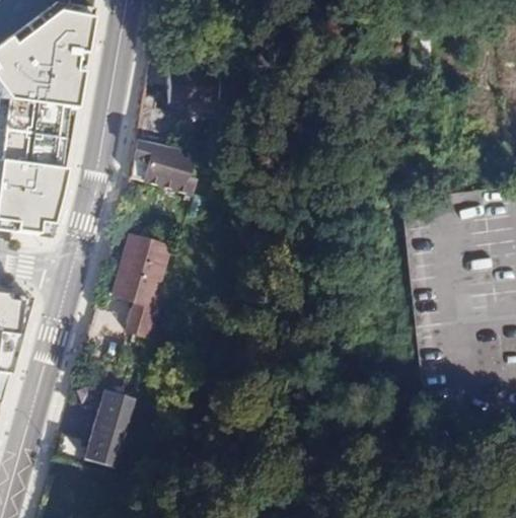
[(0,45),(0,230),(48,237),(65,170),(93,10),(55,5),(0,45)]
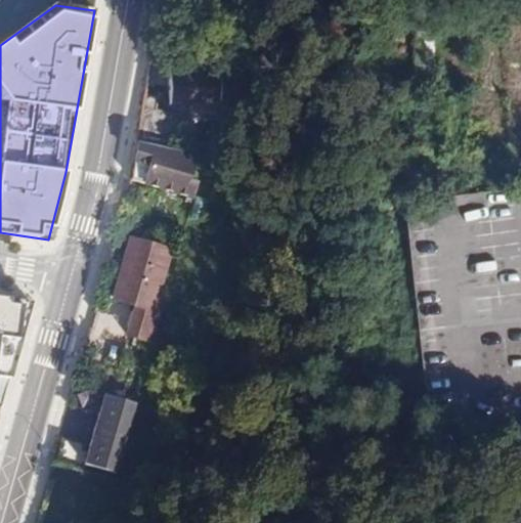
[(434,78),(434,35),(421,36),(421,78),(434,78)]
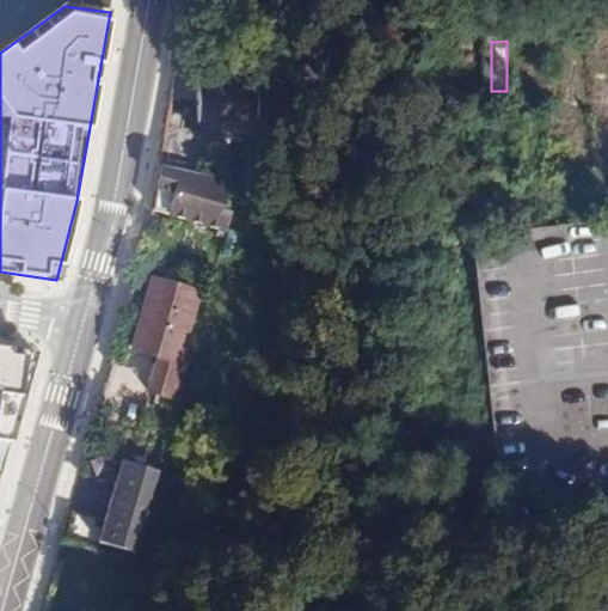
[(233,85),(194,86),(194,98),(200,121),(280,118),(278,89),(233,90),(233,85)]
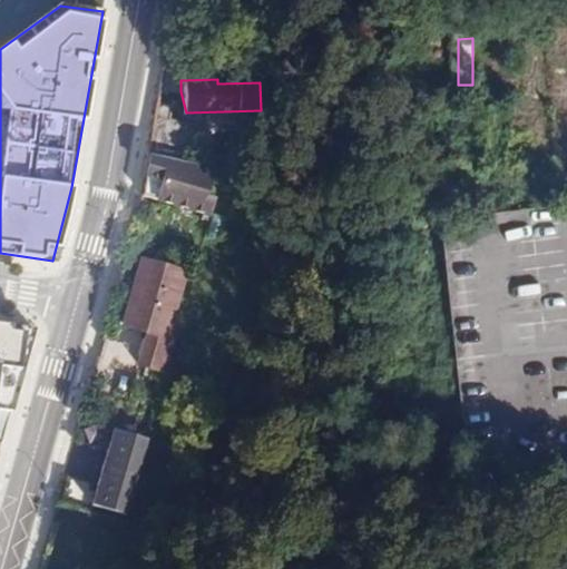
[(160,116),(173,116),(174,96),(164,95),(160,116)]
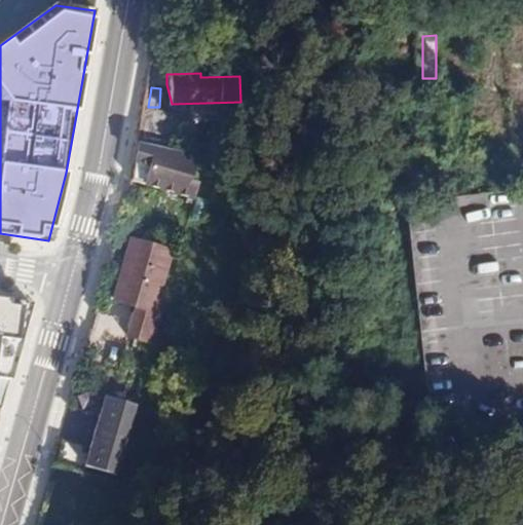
[(145,143),(185,150),(189,125),(147,118),(143,143),(145,143)]
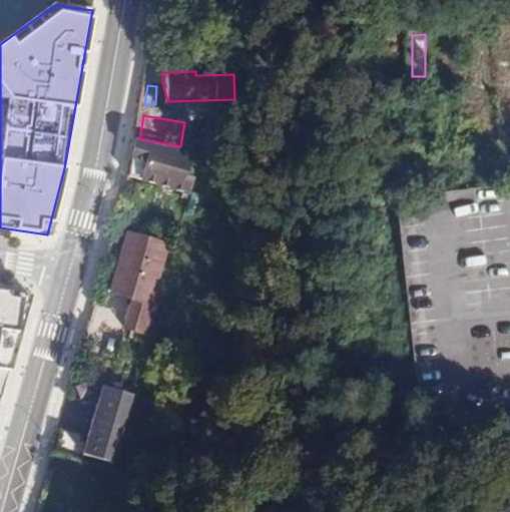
[(134,178),(189,190),(193,176),(187,175),(195,149),(180,146),(141,139),(134,178)]
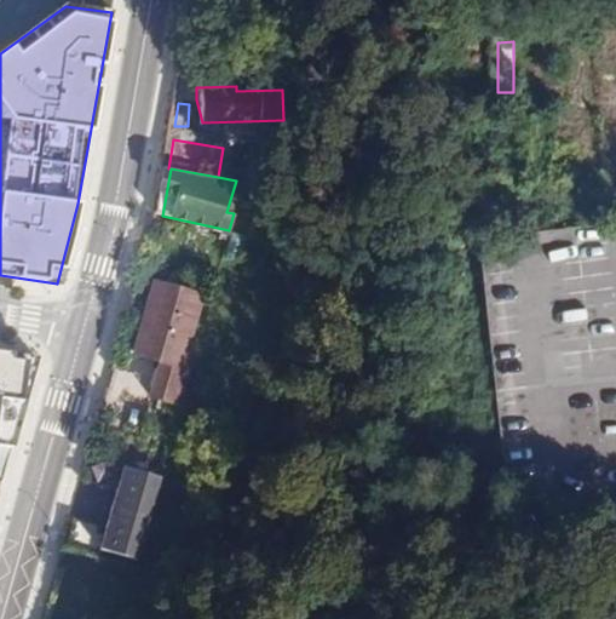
[(148,376),(178,384),(206,286),(160,273),(140,343),(156,347),(148,376)]
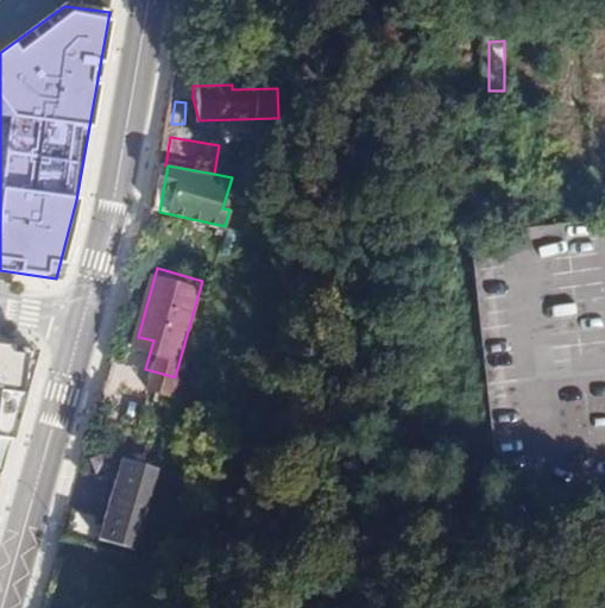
[(25,348),(0,344),(0,388),(18,390),(25,348)]
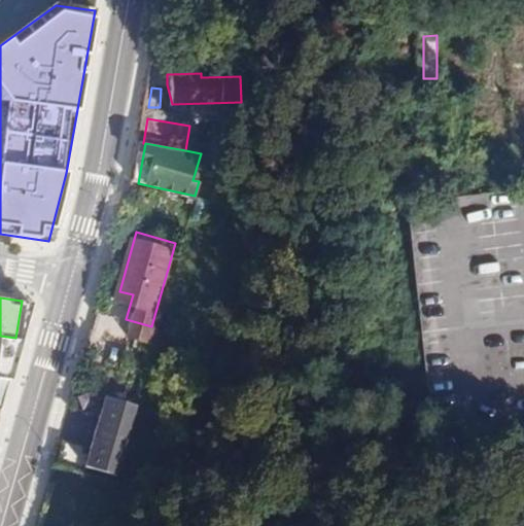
[(135,405),(105,395),(85,466),(115,475),(135,405)]
